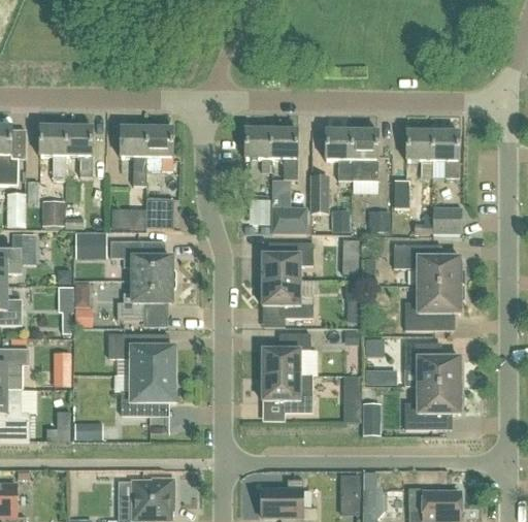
[(12,126),(0,125),(0,185),(18,186),(19,159),(11,159),(12,126)]
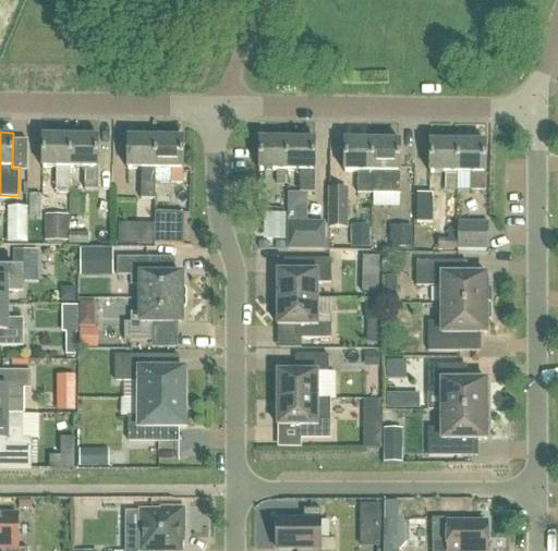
[(70,166),(70,134),(43,133),(41,166),(56,166),(56,191),(70,191),(70,166)]
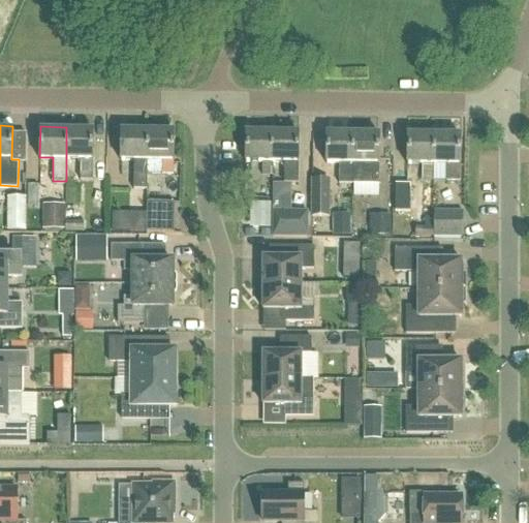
[(66,127),(66,157),(81,157),(81,165),(91,165),(91,157),(93,157),(93,127),(66,127)]
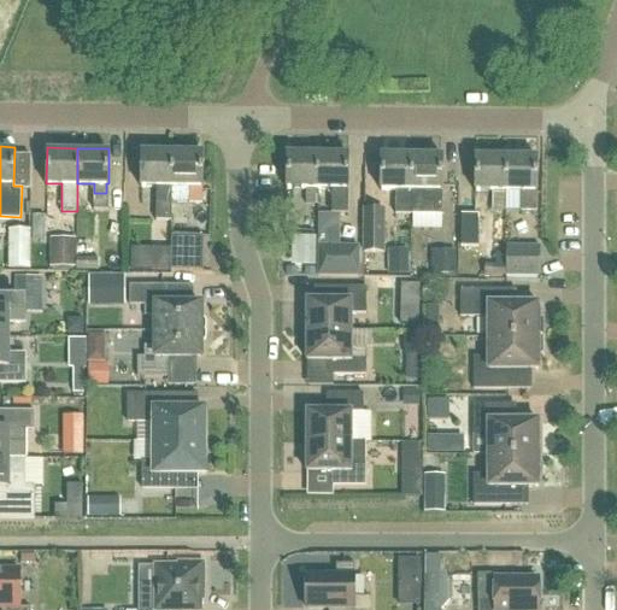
[(141,148),(140,185),(156,185),(156,217),(171,217),(171,185),(171,150),(141,148)]
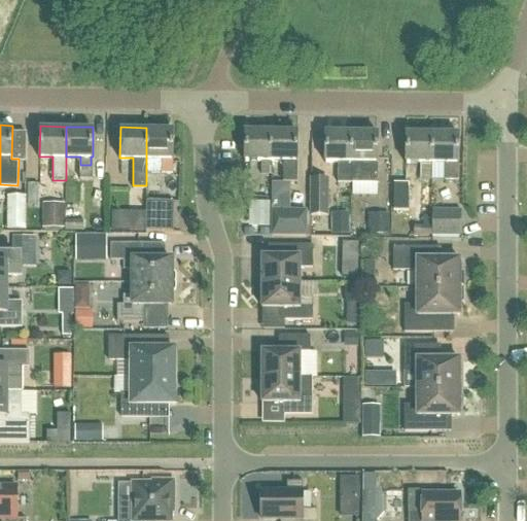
[(146,158),(162,158),(173,158),(173,128),(146,128),(146,158)]
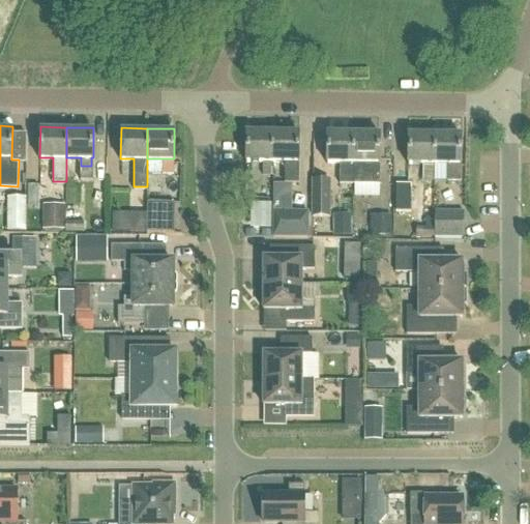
[(272,161),(272,129),(246,129),(245,159),(263,161),(263,168),(272,168),(272,161)]
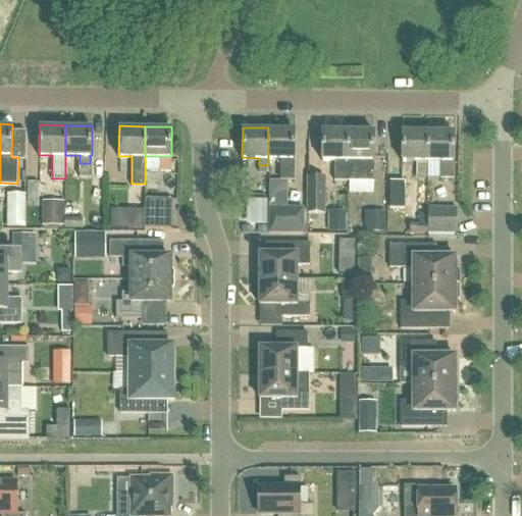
[(268,158),(280,158),(279,177),(294,177),(295,129),(268,127),(268,158)]
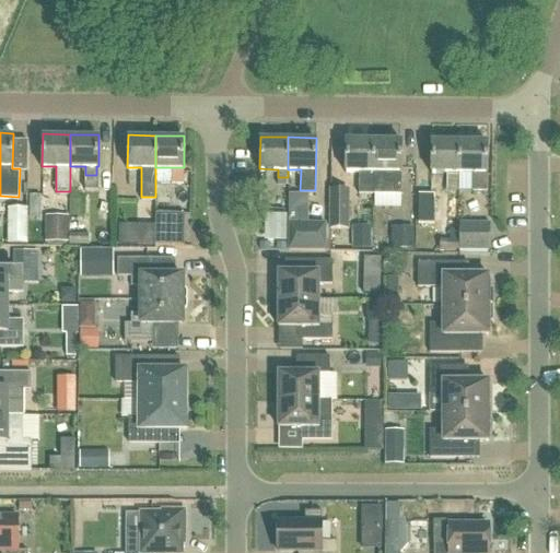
[(373,171),(373,138),(346,138),(345,169),(359,169),(359,191),(373,191),(373,171)]
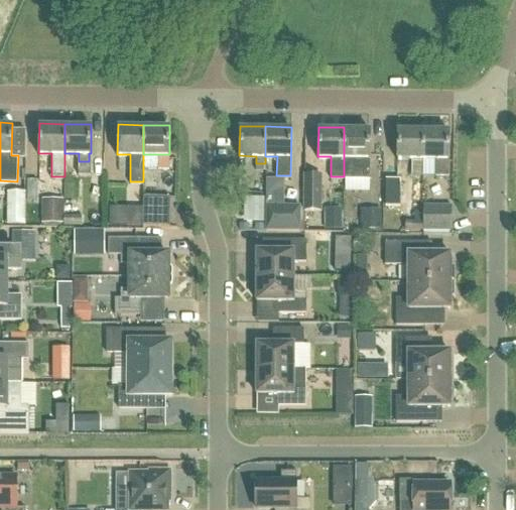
[(369,176),(369,157),(370,128),(344,127),(344,157),(344,176),(369,176)]
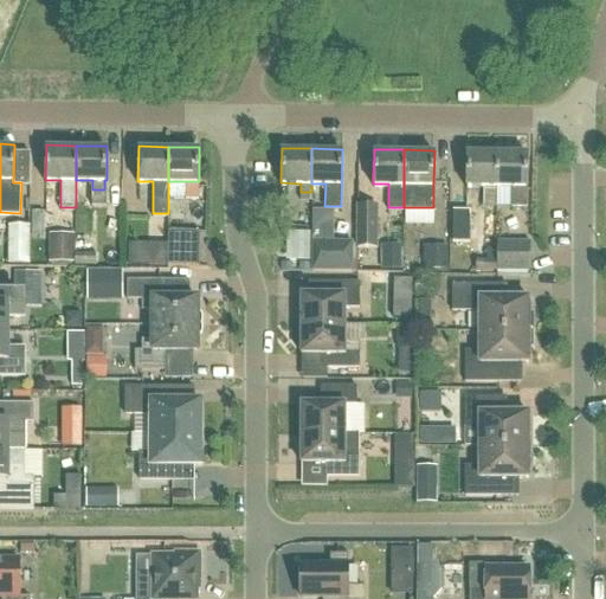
[(496,186),(497,150),(466,150),(466,185),(482,186),(482,203),(495,203),(495,186),(496,186)]
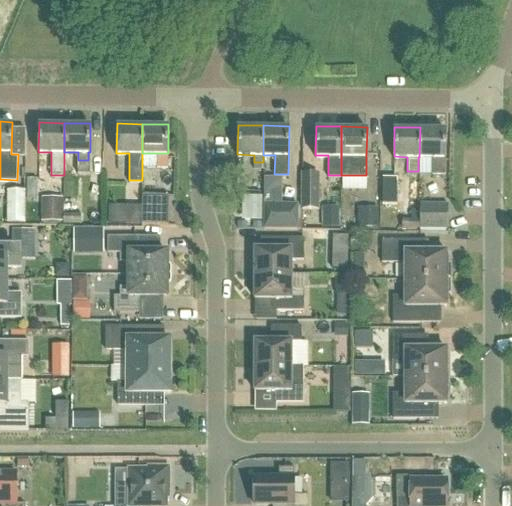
[(420,127),(419,157),(432,157),(431,172),(444,172),(444,157),(445,157),(445,128),(420,127)]
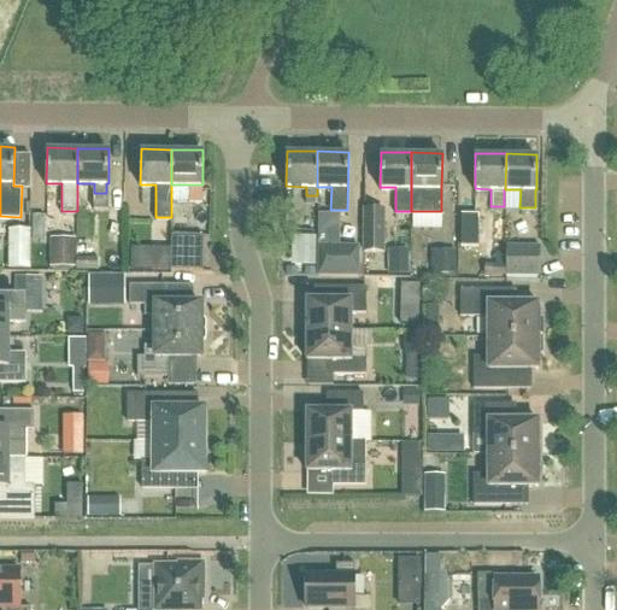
[(150,213),(150,185),(140,185),(139,213),(150,213)]
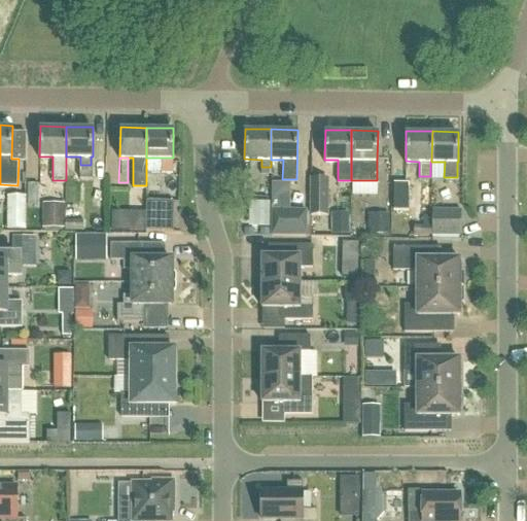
[(161,170),(173,170),(173,158),(162,158),(161,170)]
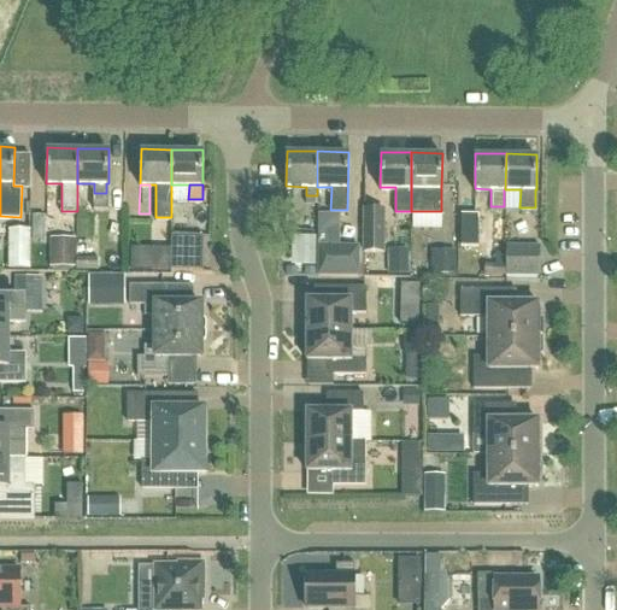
[(383,248),(383,204),(365,204),(364,248),(383,248)]
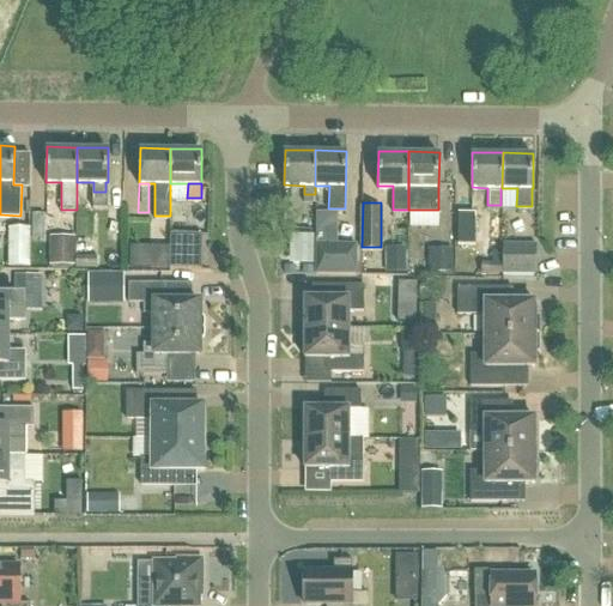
[(472,235),(472,210),(459,208),(459,235),(472,235)]
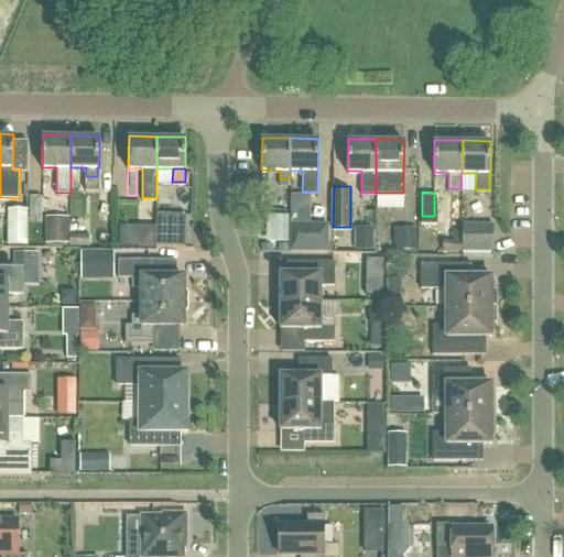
[(41,216),(41,193),(29,193),(29,216),(41,216)]
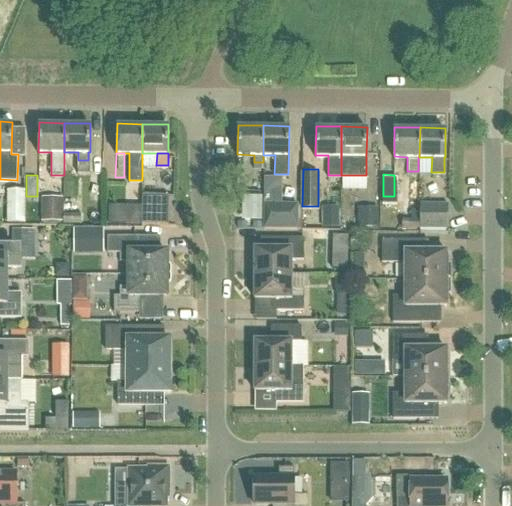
[(24,189),(6,189),(5,220),(23,220),(24,189)]
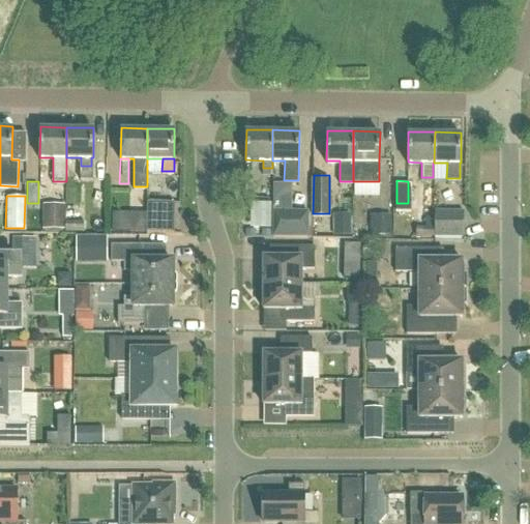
[(174,230),(175,200),(147,199),(146,229),(174,230)]
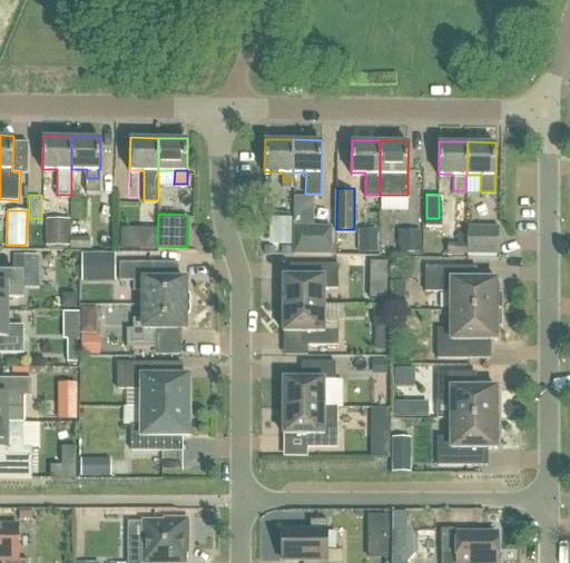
[(265,214),(265,240),(287,240),(287,214),(265,214)]
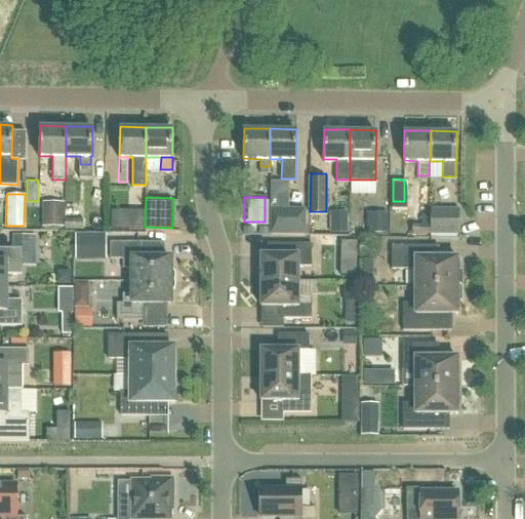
[(46,205),(45,223),(64,223),(64,205),(46,205)]
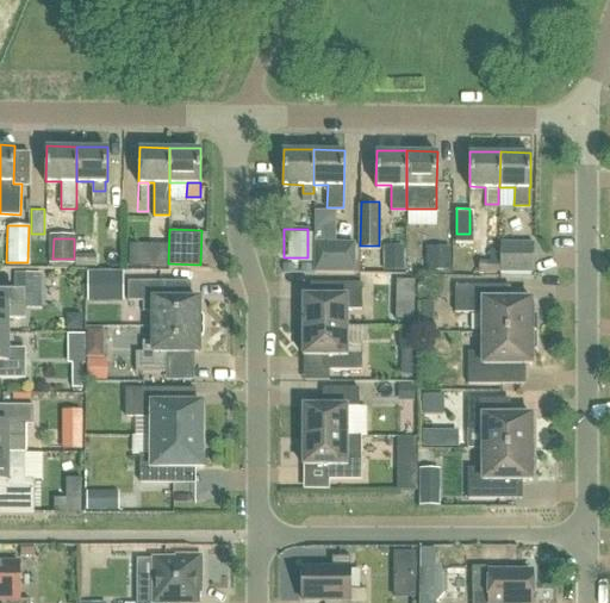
[(354,269),(354,238),(312,238),(312,269),(354,269)]
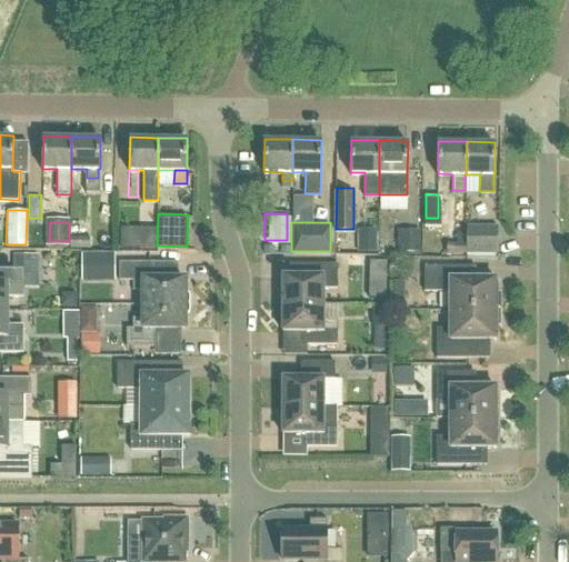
[(497,251),(498,224),(467,223),(466,250),(497,251)]
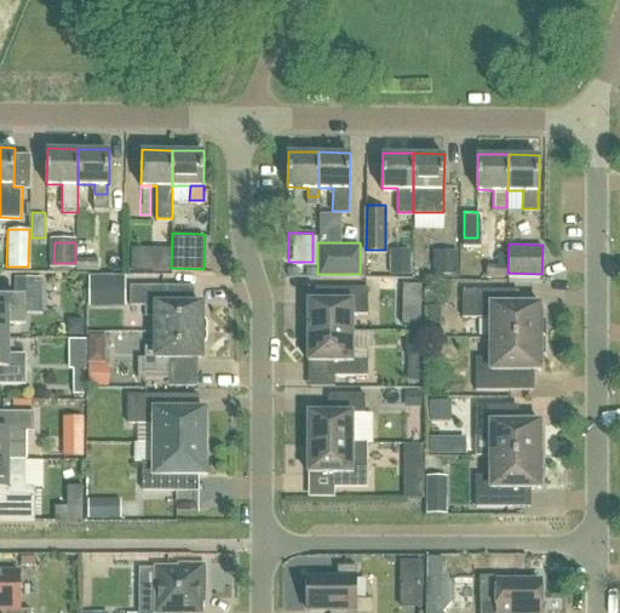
[(409,273),(409,247),(390,247),(390,273),(409,273)]
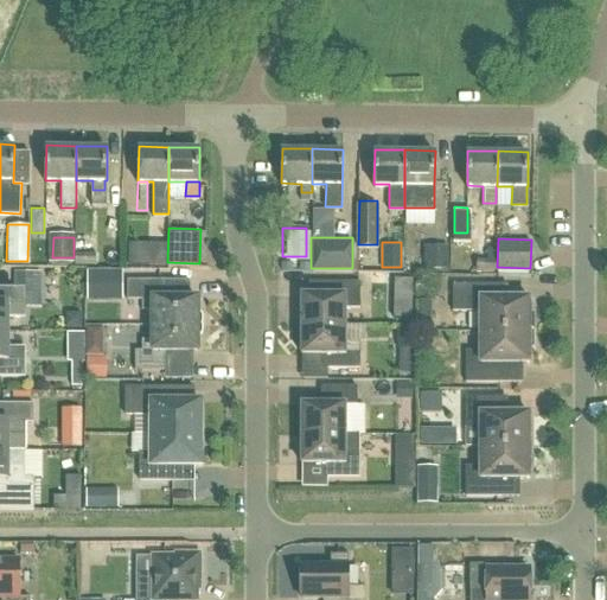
[(423,243),(423,266),(448,266),(448,243),(423,243)]
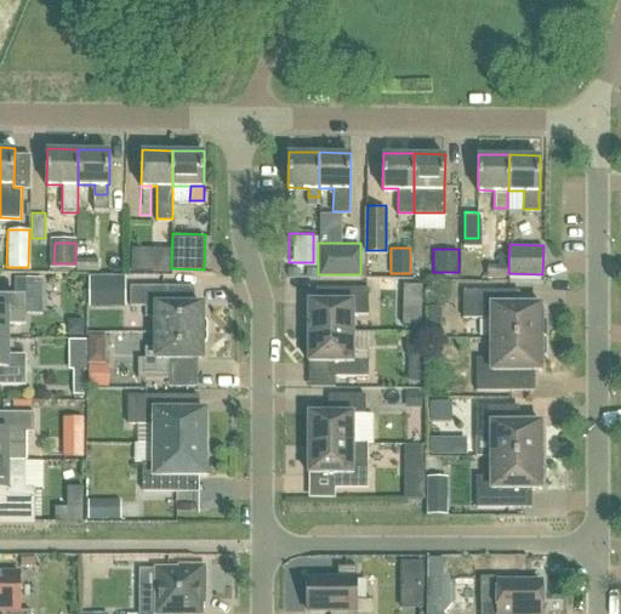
[(77,256),(77,267),(100,267),(100,256),(77,256)]
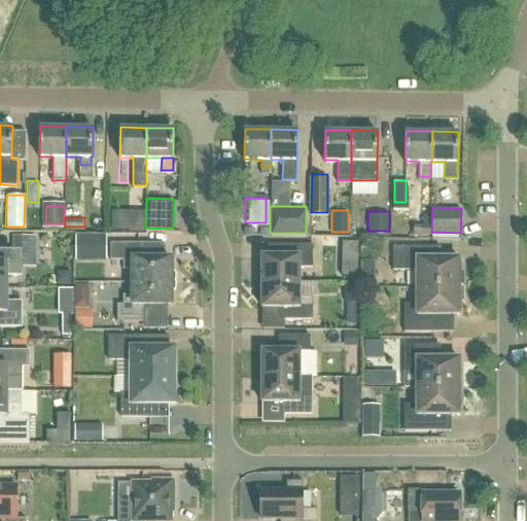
[(145,228),(145,218),(129,217),(128,228),(145,228)]
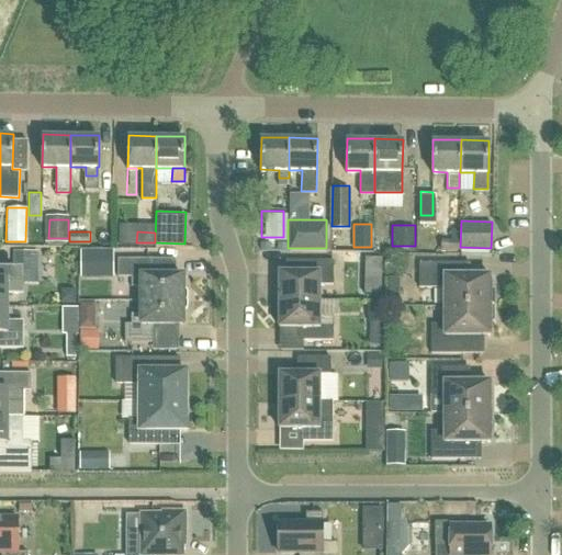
[(13,263),(23,263),(37,262),(37,247),(12,248),(13,263)]
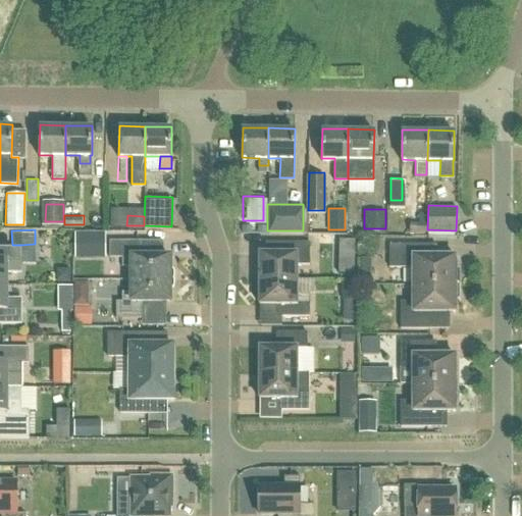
[(77,253),(101,252),(101,230),(77,231),(77,253)]
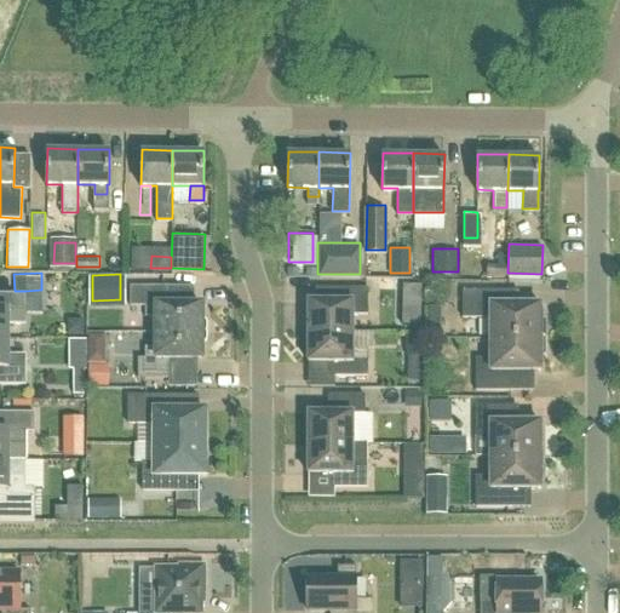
[(156,330),(206,330),(206,320),(201,316),(201,303),(168,303),(168,284),(130,282),(130,303),(144,303),(144,314),(156,314),(156,330)]
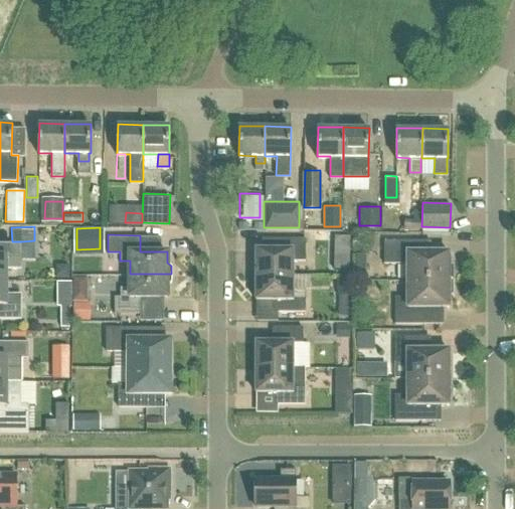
[(335,234),(334,243),(350,243),(350,234),(335,234)]
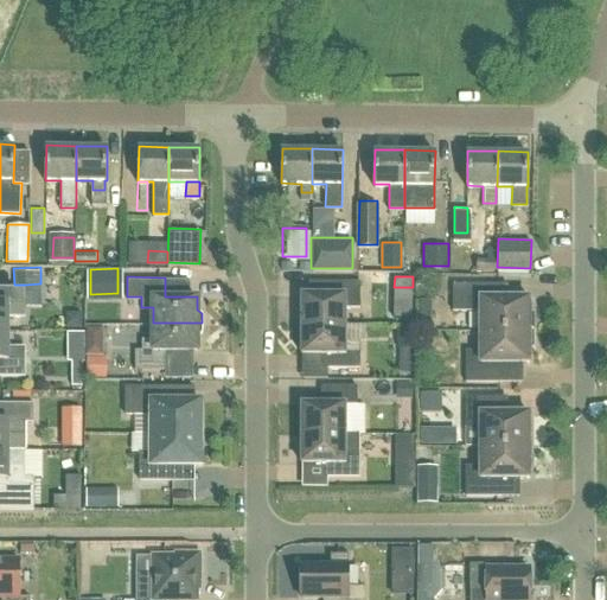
[(301,323),(345,323),(345,305),(359,305),(359,279),(327,279),(327,293),(301,293),(301,323)]
